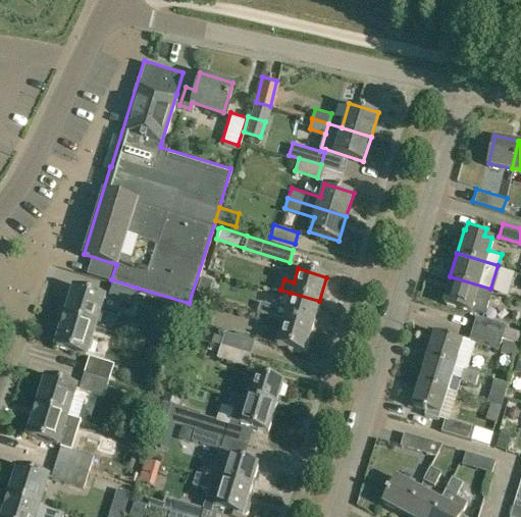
[(195,290),(207,294),(212,277),(200,274),(195,290)]
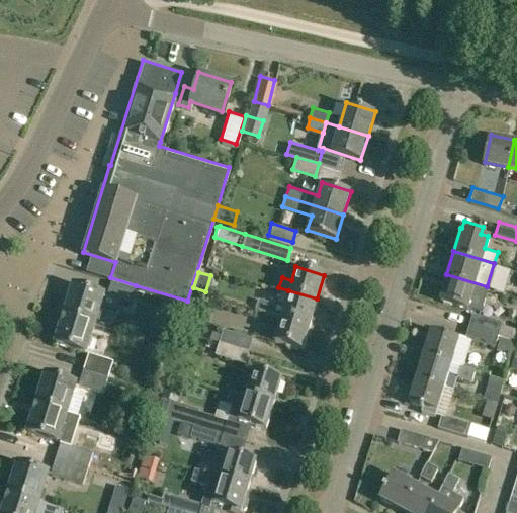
[(439,297),(480,310),(487,286),(446,274),(439,297)]
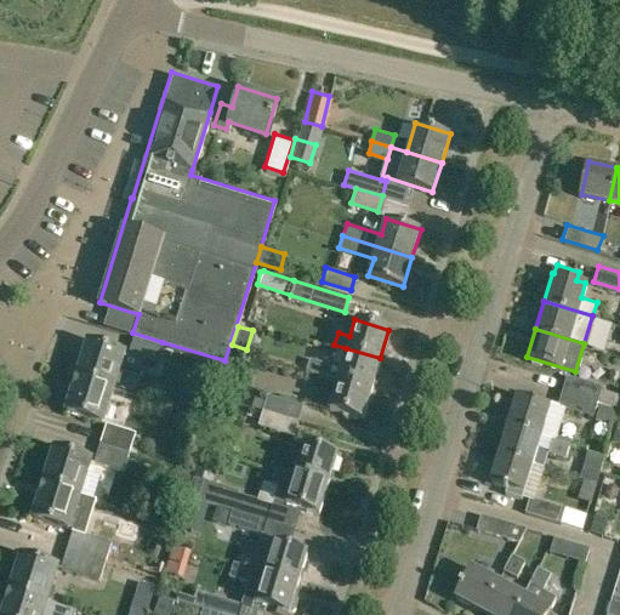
[(157,362),(163,342),(132,332),(126,352),(157,362)]
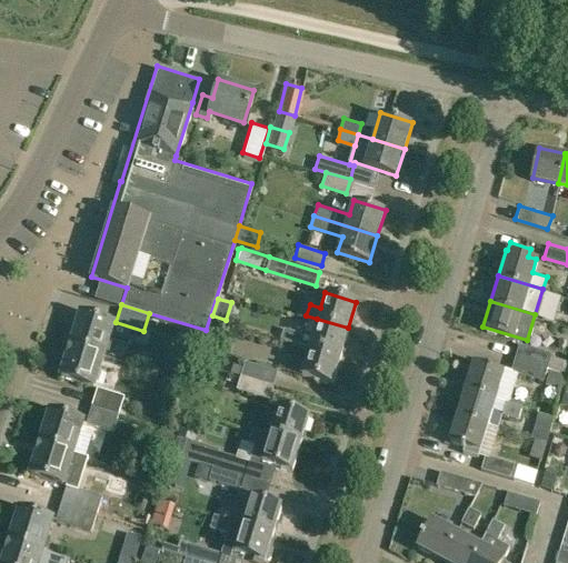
[(70,342),(102,352),(112,321),(80,311),(70,342)]
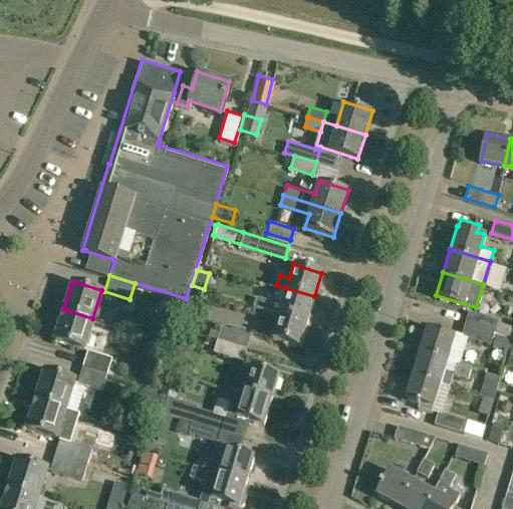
[(183,317),(193,319),(198,301),(200,301),(204,289),(192,285),(183,317)]
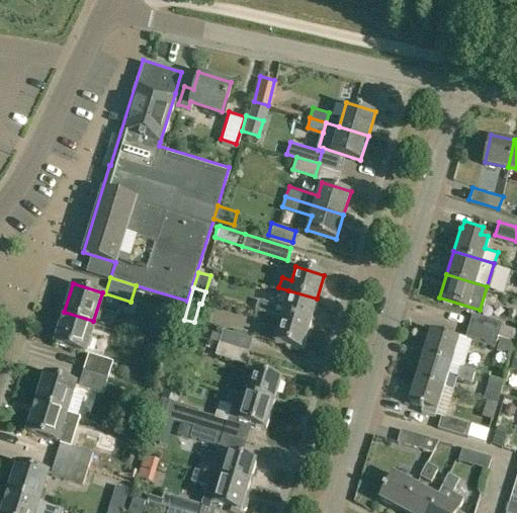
[(281,315),(310,323),(317,298),(288,290),(284,303),(274,300),(273,302),(257,296),(254,307),(281,315)]
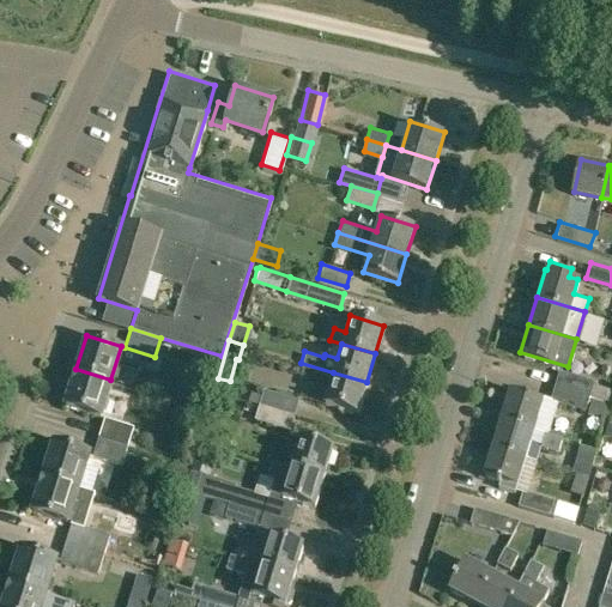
[(220,357),(211,354),(207,368),(217,371),(220,357)]
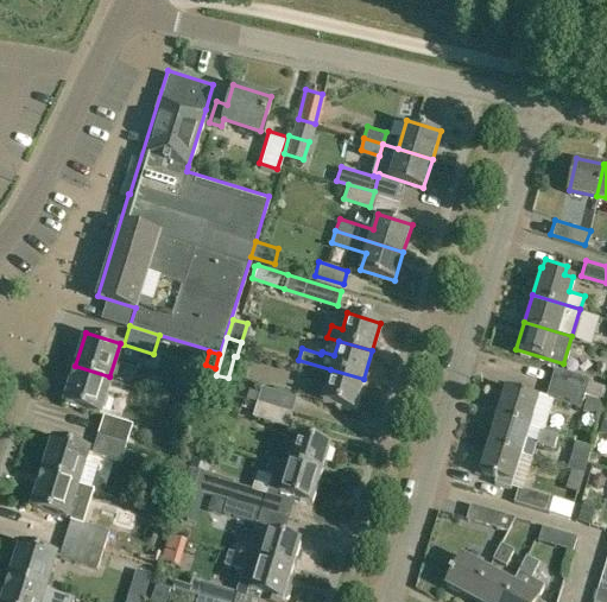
[(588,375),(554,365),(549,380),(585,391),(585,390),(606,397),(606,395),(606,384),(587,379),(588,375)]
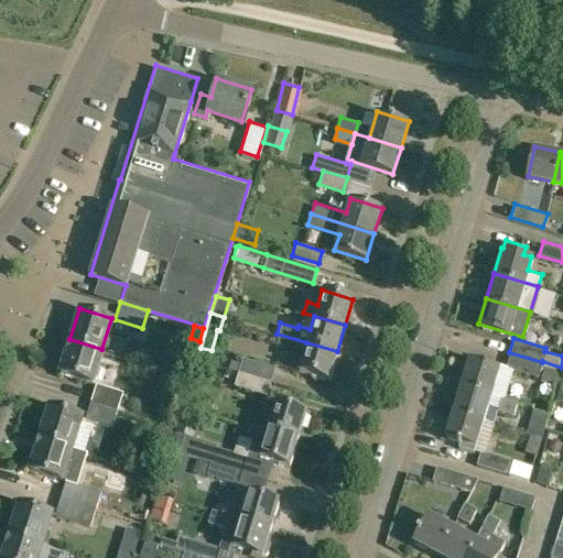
[(60,371),(91,381),(101,349),(69,339),(60,371)]
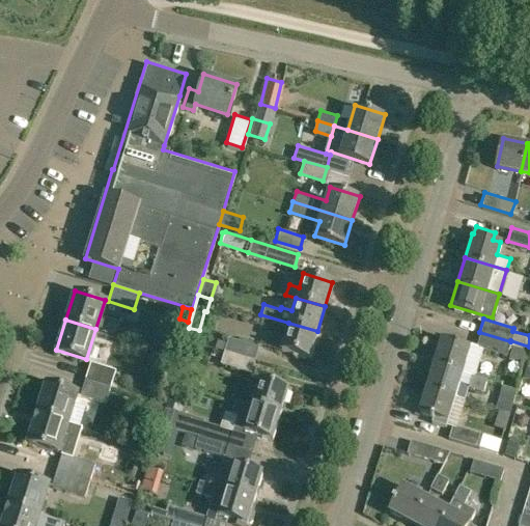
[(280,348),(309,357),(317,331),(288,323),(280,348)]
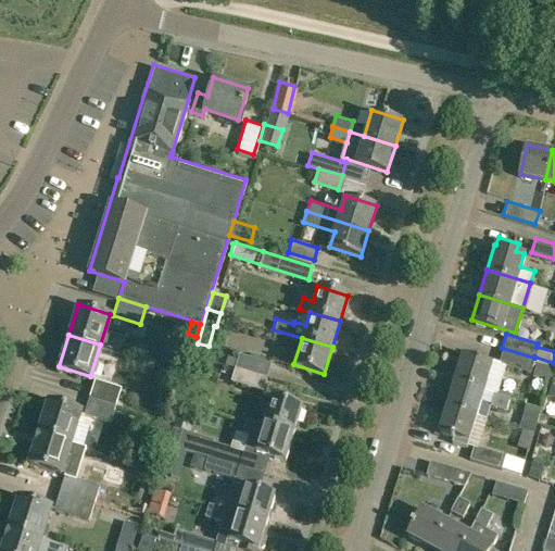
[(462,353),(454,378),(496,391),(505,363),(551,377),(554,366),(533,360),(534,358),(502,348),(499,360),(492,358),(490,362),(462,353)]
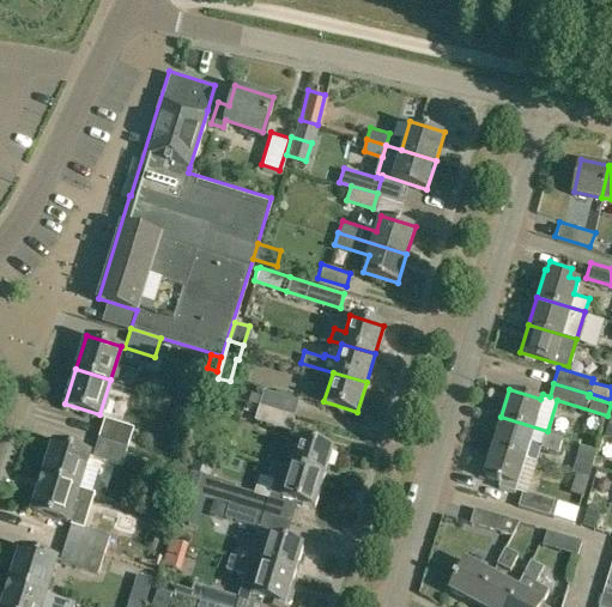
[(250,400),(259,402),(294,413),(298,396),(262,387),(260,394),(253,392),(250,400)]
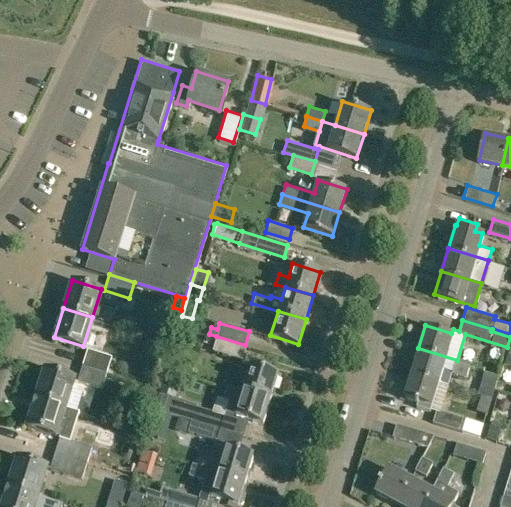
[(212,348),(241,357),(245,345),(216,336),(212,348)]
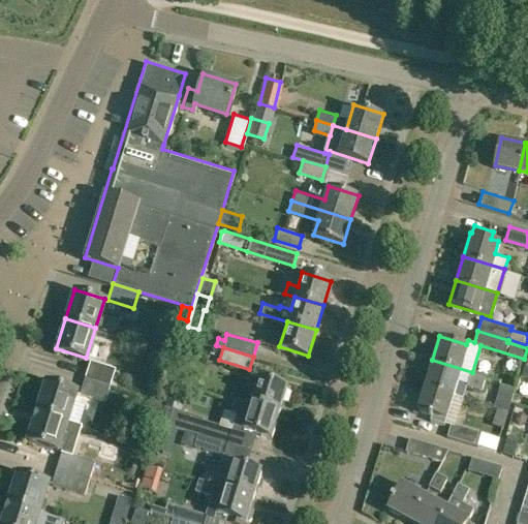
[(84,375),(110,382),(115,366),(89,359),(84,375)]
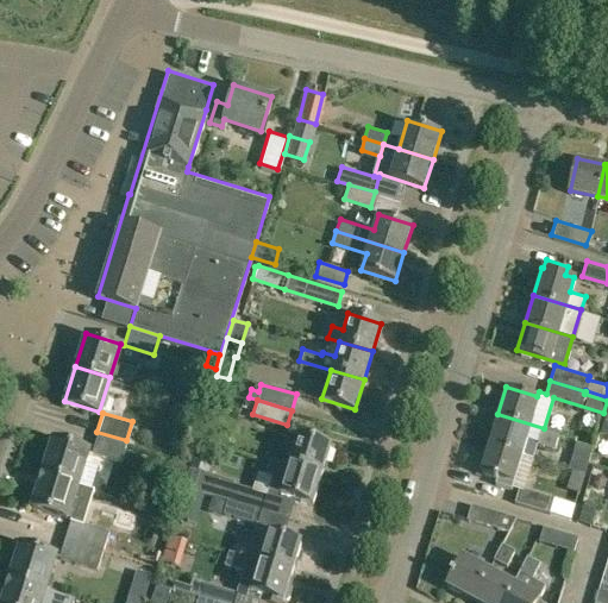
[(497,414),(488,443),(520,452),(526,435),(537,439),(537,441),(553,446),(558,432),(544,428),(497,414)]
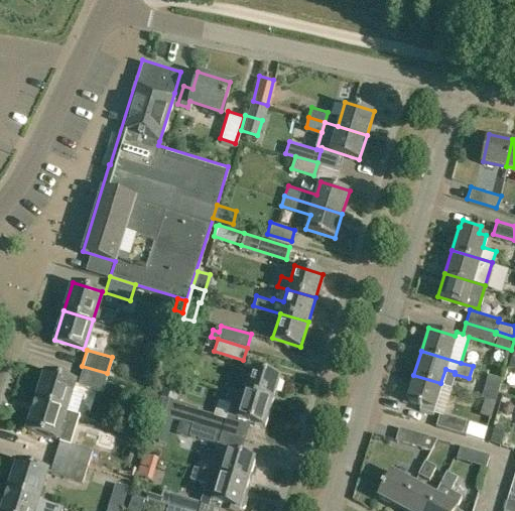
[(77,381),(102,389),(107,373),(82,366),(77,381)]
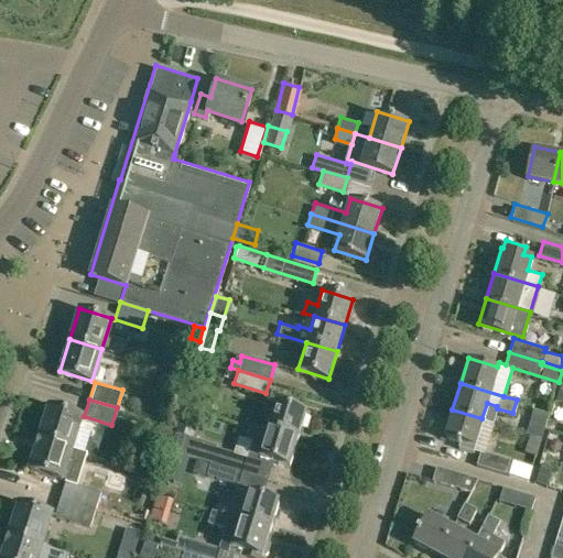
[(267,428),(298,437),(306,412),(275,402),(267,428)]
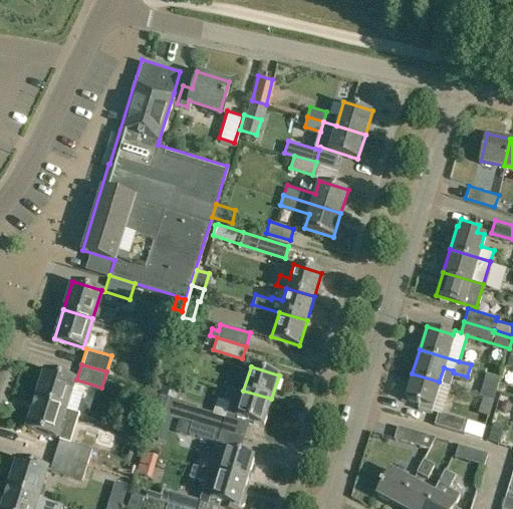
[(36,398),(64,407),(73,377),(45,368),(36,398)]
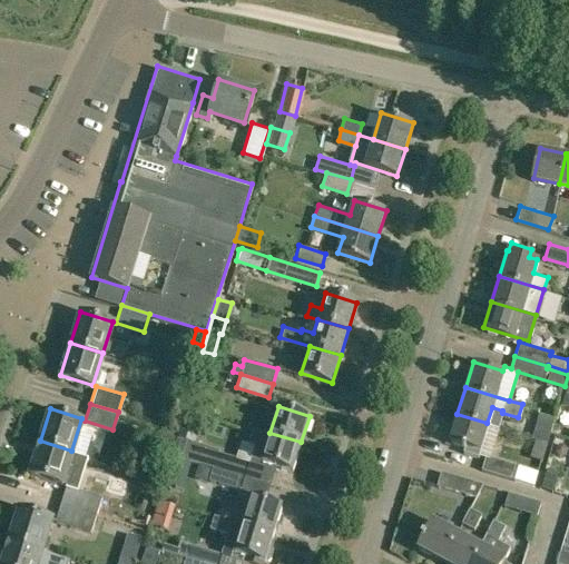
[(537,418),(551,423),(553,414),(539,409),(537,418)]
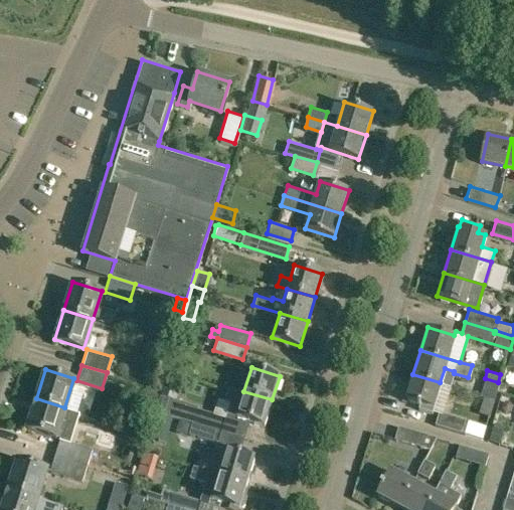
[(405,397),(433,405),(440,382),(412,374),(405,397)]
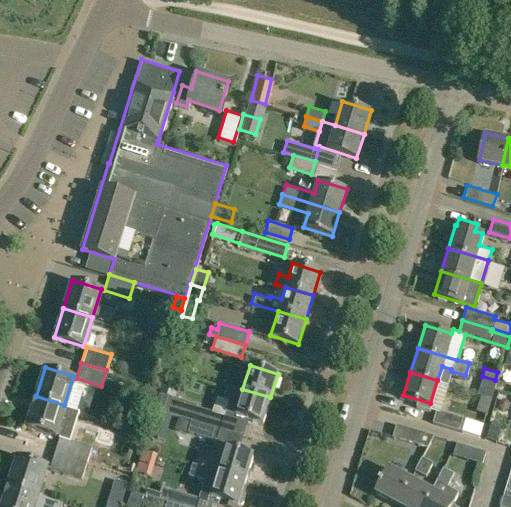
[(166,392),(167,392),(174,395),(178,382),(170,379),(166,392)]
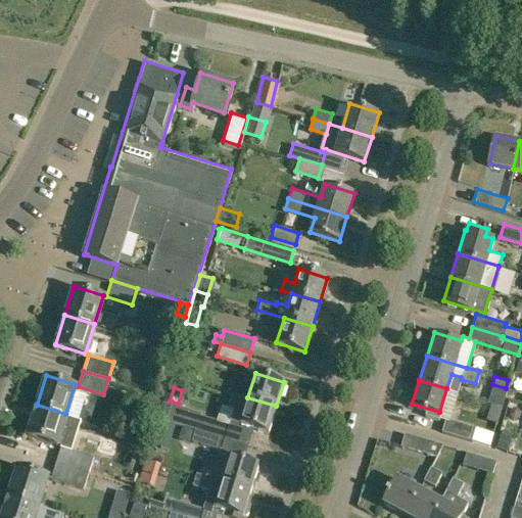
[(268,431),(276,406),(247,397),(231,392),(227,406),(233,408),(229,419),(268,431)]
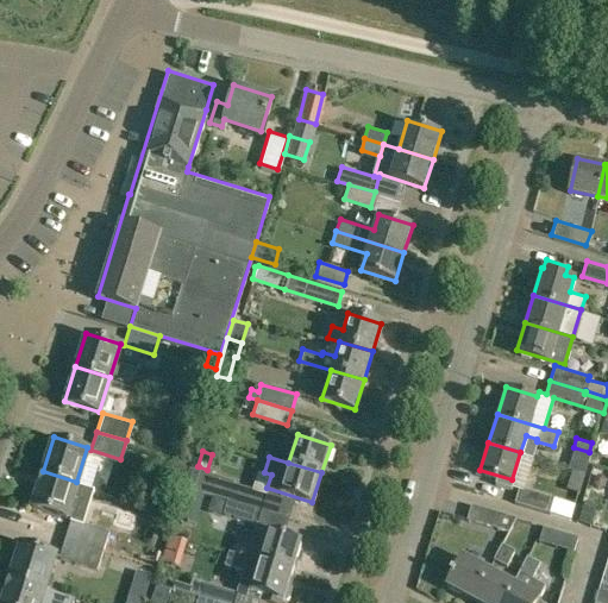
[(199,466),(193,485),(227,496),(232,481),(233,477),(207,470),(199,466)]
